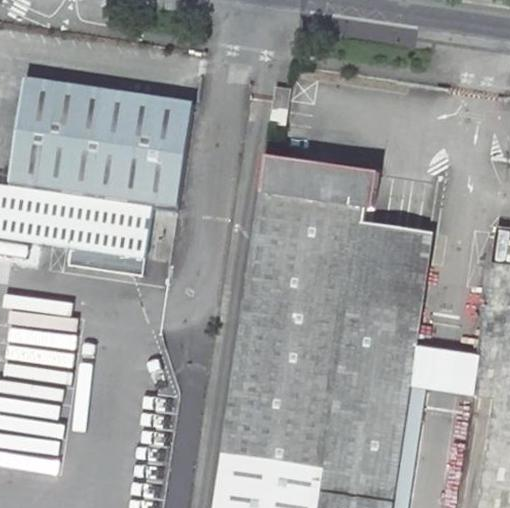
[(177,210),(193,103),(24,78),(9,184),(0,182),(0,235),(70,246),(68,262),(142,273),(153,206),(177,210)]
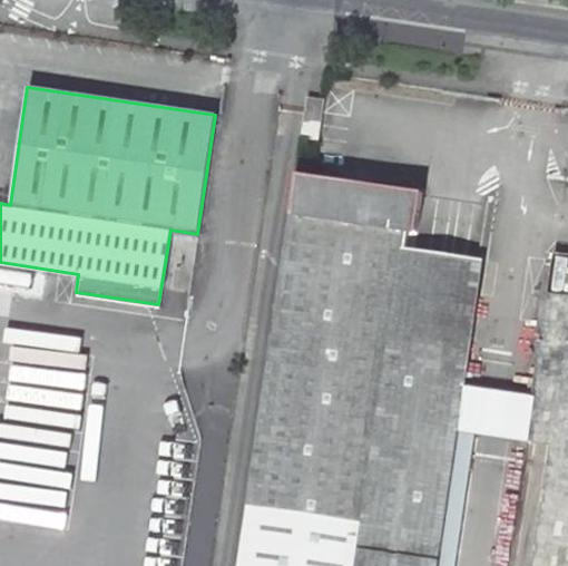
[(306,95),(300,134),(317,136),(323,98),(306,95)]
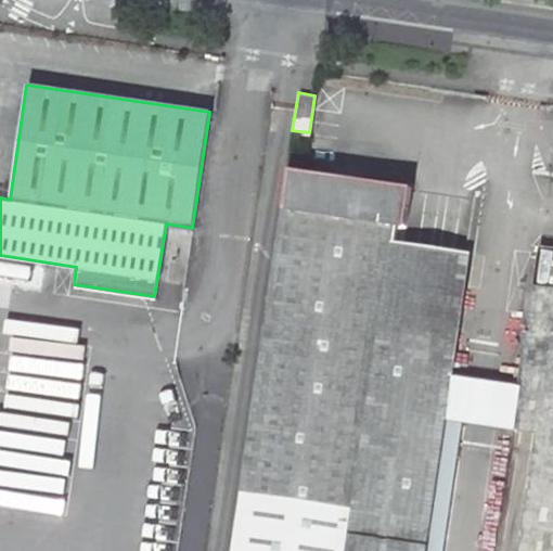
[(410,186),(287,166),(229,550),(422,550),(442,417),(448,373),(454,331),(381,320),(394,240),(397,222),(404,223),(410,186)]
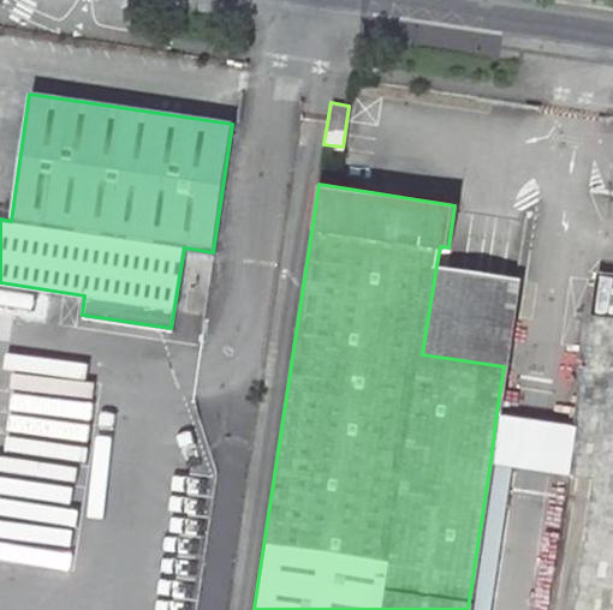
[(504,366),(518,277),(436,265),(422,354),(504,366)]
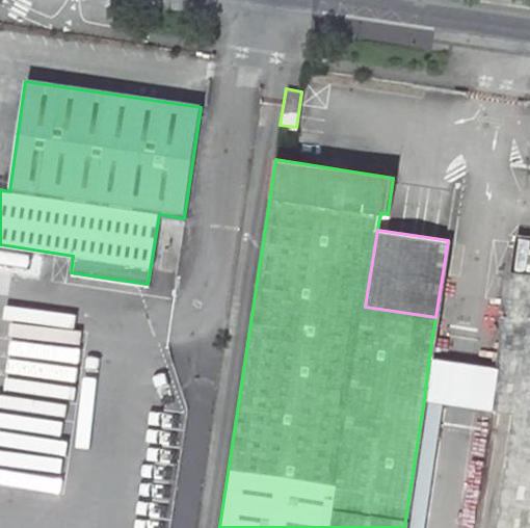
[(529,305),(513,413),(497,527),(529,527),(529,246),(512,244),(505,296),(529,299),(529,305)]
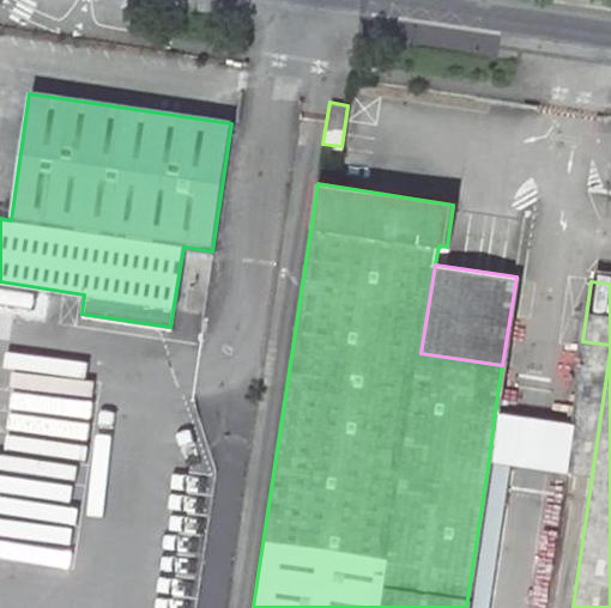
[(525,417),(518,464),(564,470),(563,470),(592,475),(610,351),(610,345),(582,341),(570,423),(525,417)]
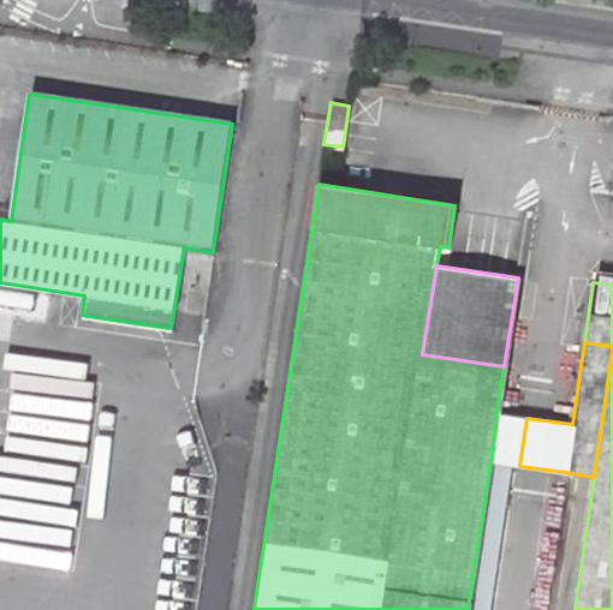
[(519,466),(527,418),(497,413),(491,461),(519,466)]
